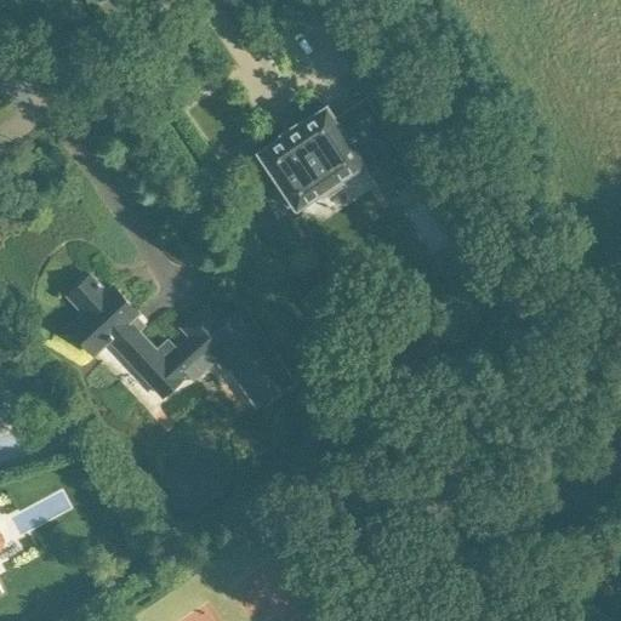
[(292,201),(296,208),(320,191),(322,192),(341,178),(340,177),(363,161),(387,199),(420,177),(365,97),(335,118),(326,104),(302,121),(301,119),(280,132),(281,135),(257,151),(281,186),(275,189),(286,205),(292,201)]
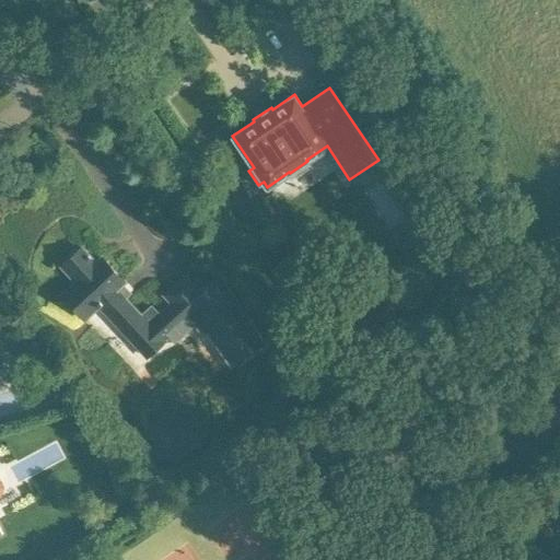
[(225,364),(238,357),(211,315),(231,302),(217,279),(205,287),(198,279),(193,283),(184,275),(163,294),(172,303),(160,314),(151,305),(141,315),(117,289),(124,282),(101,257),(95,263),(82,247),(61,266),(76,281),(62,293),(67,298),(65,301),(79,316),(83,313),(86,316),(98,305),(147,356),(153,350),(154,351),(163,345),(161,342),(166,337),(175,347),(194,330),(203,341),(207,337),(225,364)]
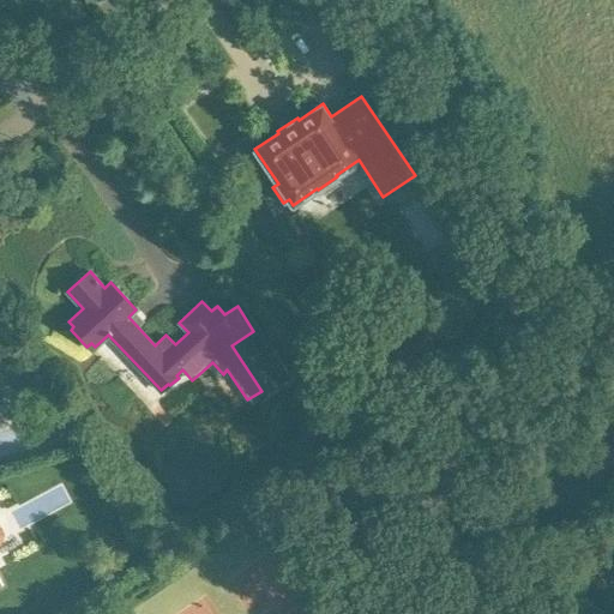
[(283,375),(253,331),(232,345),(262,391),(283,375)]
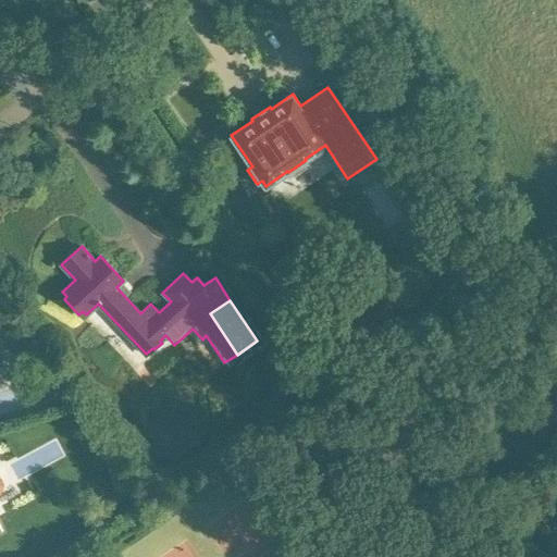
[(272,415),(259,424),(265,435),(280,425),(272,415)]
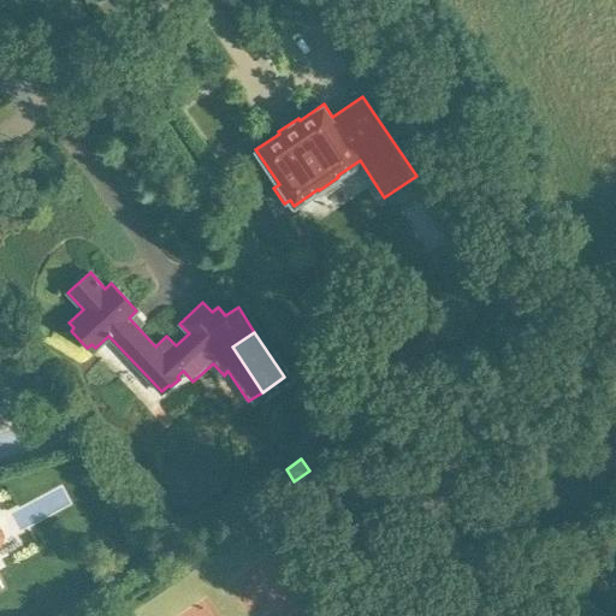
[(143,545),(136,532),(122,540),(129,554),(143,545)]
